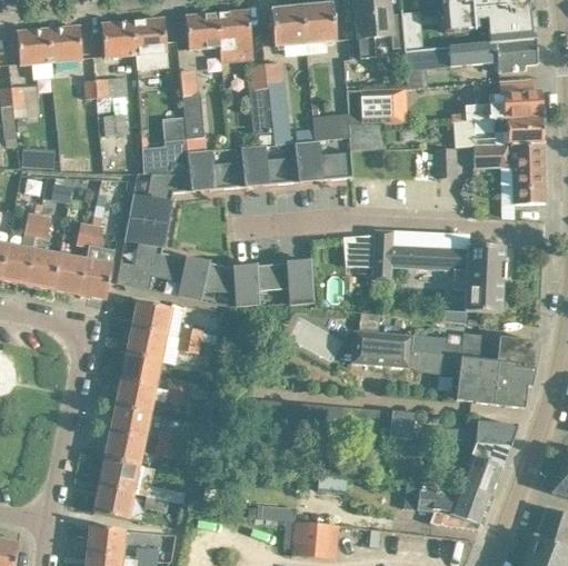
[(392,48),(405,47),(402,21),(390,21),(388,0),(355,0),(358,40),(360,60),(376,58),(374,38),(392,37),(392,48)]
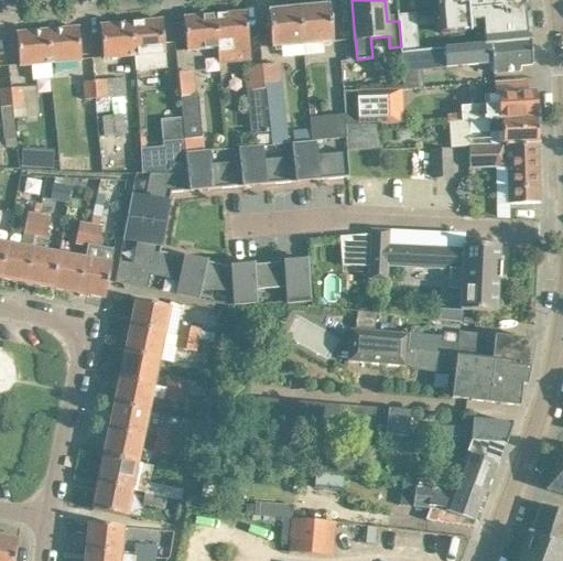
[(484,25),(485,43),(531,39),(527,0),(437,0),(442,31),(474,28),(474,27),(484,25)]
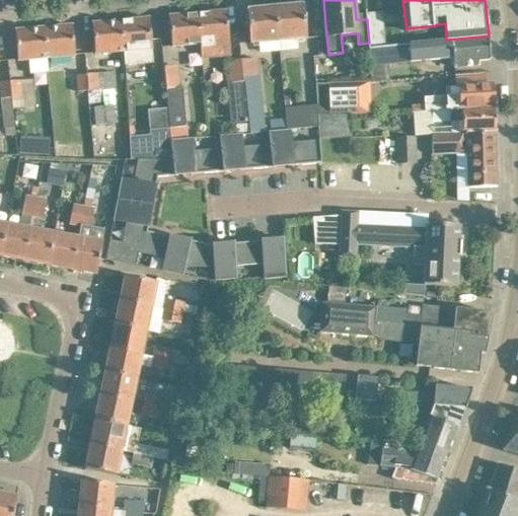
[(304,2),(275,5),(278,41),(307,38),(304,2)]
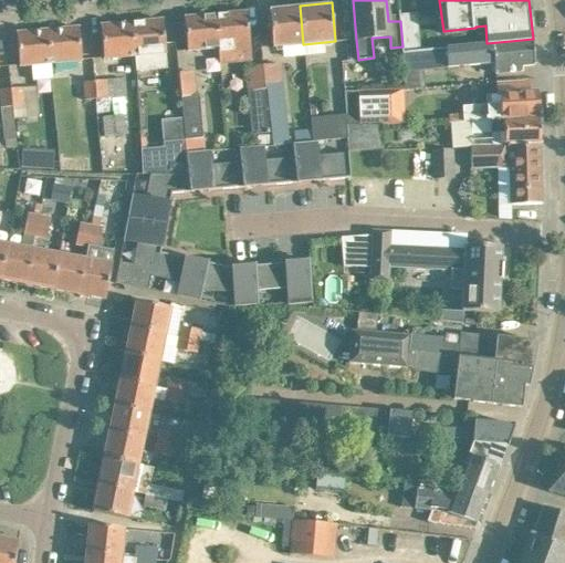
[(303,44),(300,6),(270,8),(273,47),(303,44)]
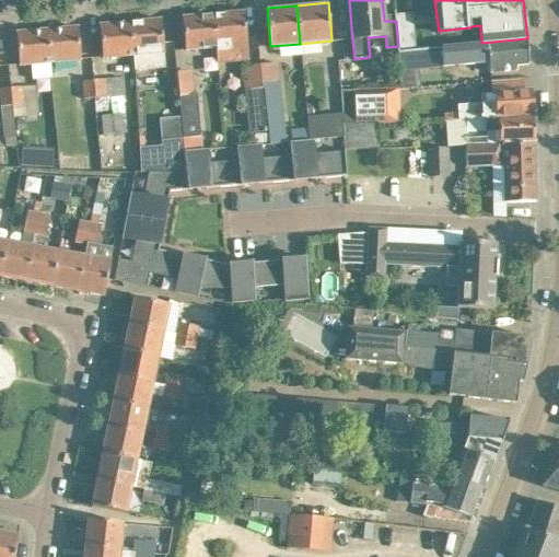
[(395,10),(396,21),(398,46),(398,50),(417,48),(412,10),(396,12),(396,9),(395,10)]
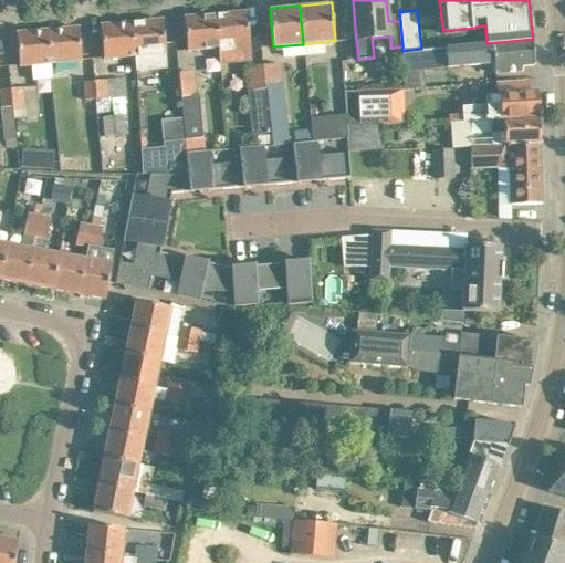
[(219,47),(219,55),(237,54),(237,61),(251,59),(247,10),(216,12),(219,47)]
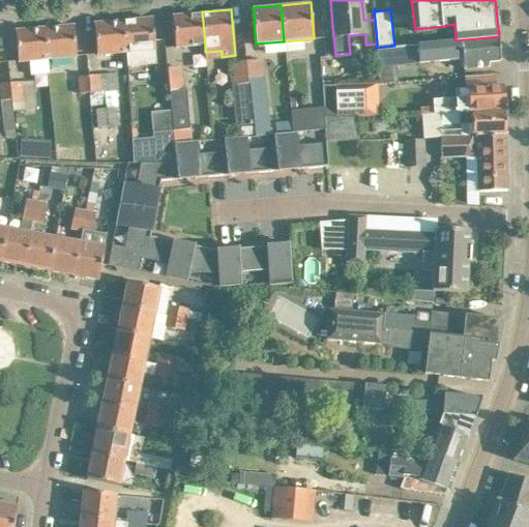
[(176,47),(205,44),(202,11),(173,15),(176,47)]
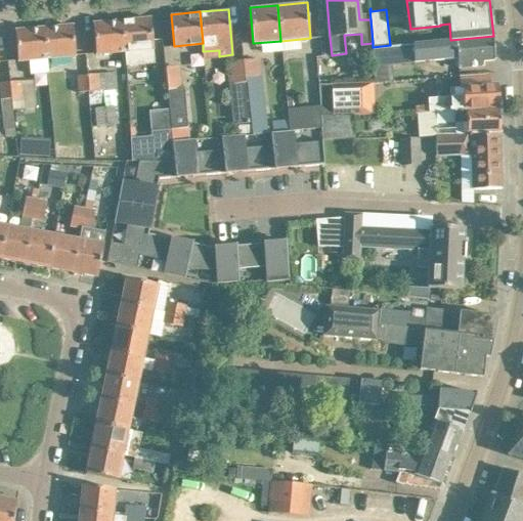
[(122,19),(125,50),(126,63),(155,61),(150,16),(122,19)]
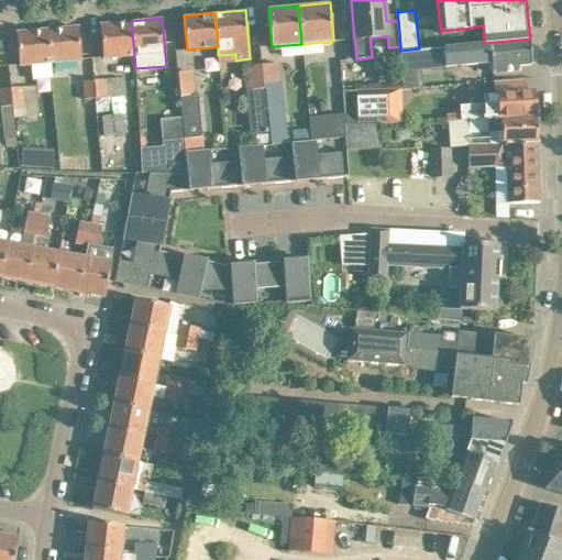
[(103,56),(134,54),(131,21),(100,23),(103,56)]
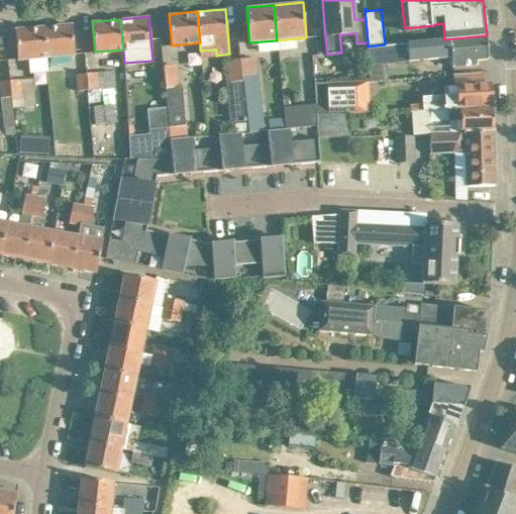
[(72,23),(42,26),(45,56),(75,53),(72,23)]
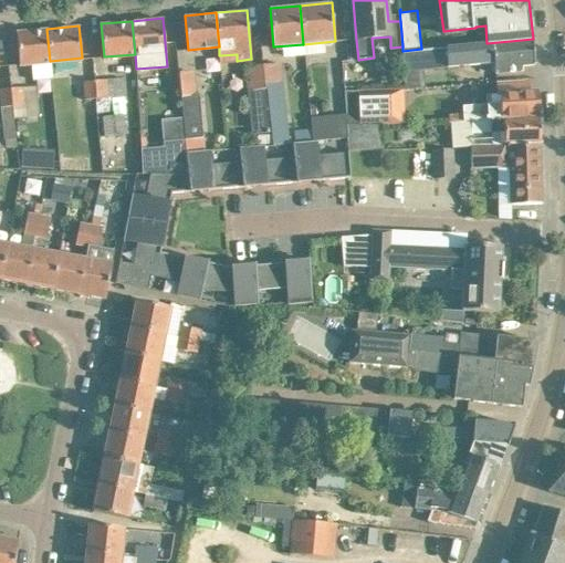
[(52,77),(50,61),(46,29),(17,31),(20,63),(32,62),(33,79),(52,77)]
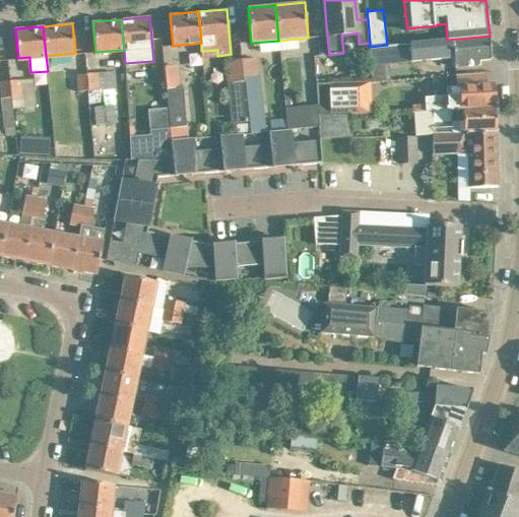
[(387,45),(370,47),(372,65),(374,81),(391,79),(389,64),(412,61),(412,60),(423,59),(423,61),(454,57),(455,67),(459,66),(479,63),(479,58),(492,57),(492,56),(490,36),(447,40),(387,45)]
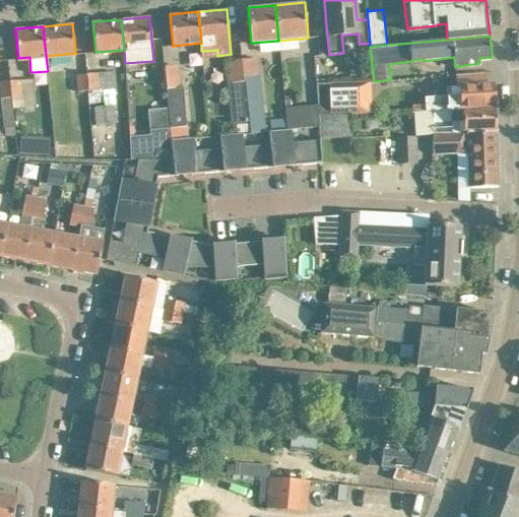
[(232,60),(225,60),(232,122),(236,121),(248,120),(243,76),(242,59),(232,60)]
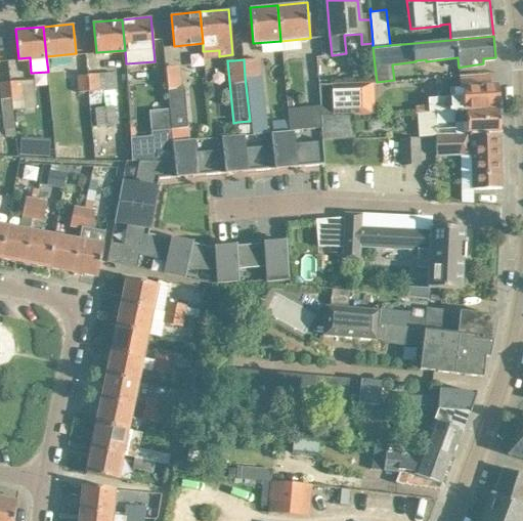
[(168,107),(170,127),(171,127),(188,125),(184,84),(182,85),(180,63),(165,66),(168,107)]
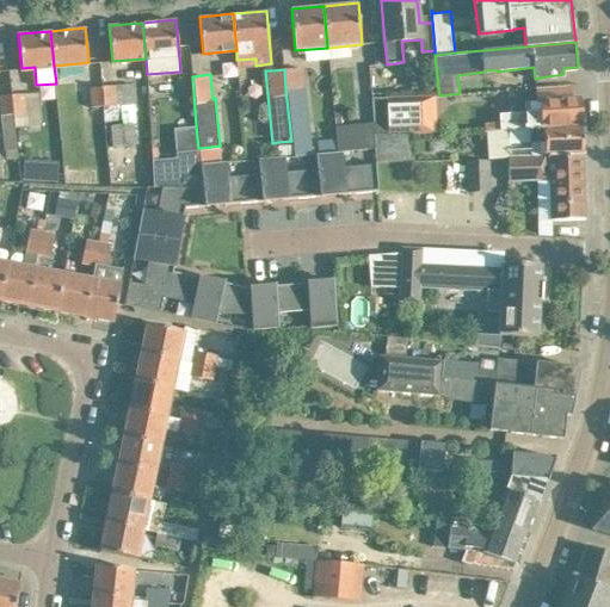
[(103,85),(105,105),(106,121),(136,117),(135,105),(137,105),(135,81),(103,85)]
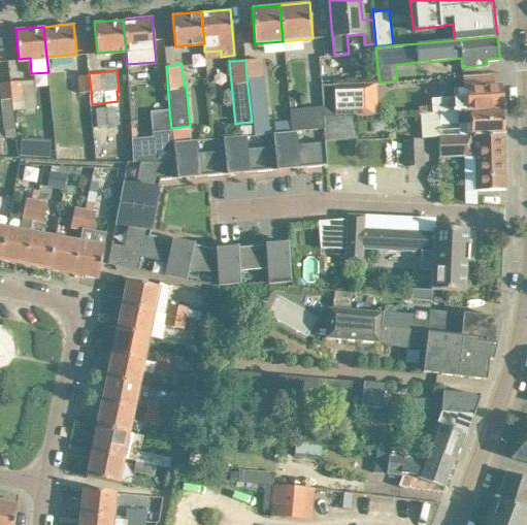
[(79,91),(91,91),(89,73),(77,74),(79,91)]
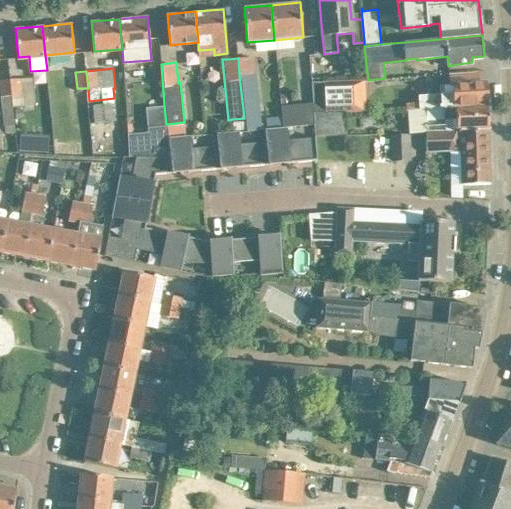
[(420,109),(427,109),(488,105),(486,81),(483,81),(482,71),(453,72),(453,83),(439,84),(440,94),(419,95),(419,100),(406,101),(406,108),(420,107),(420,109)]
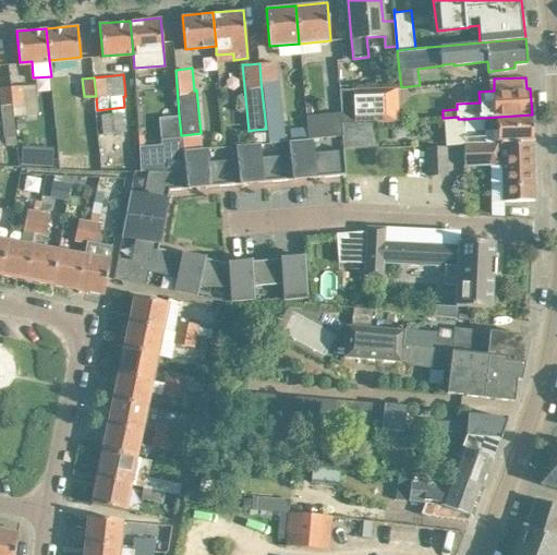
[(286,140),(279,81),(261,82),(266,129),(267,142),(286,140)]
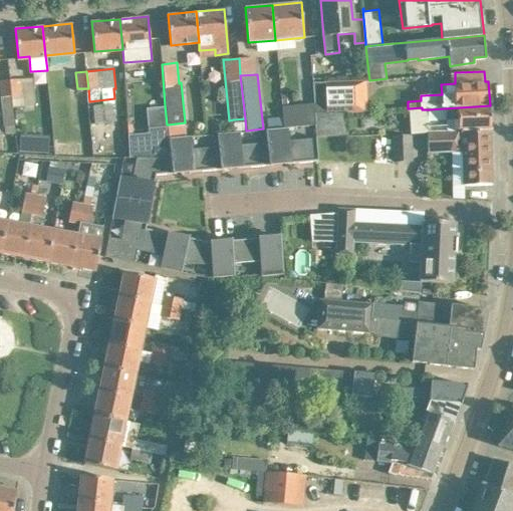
[(21,77),(10,78),(12,94),(22,93),(21,77)]
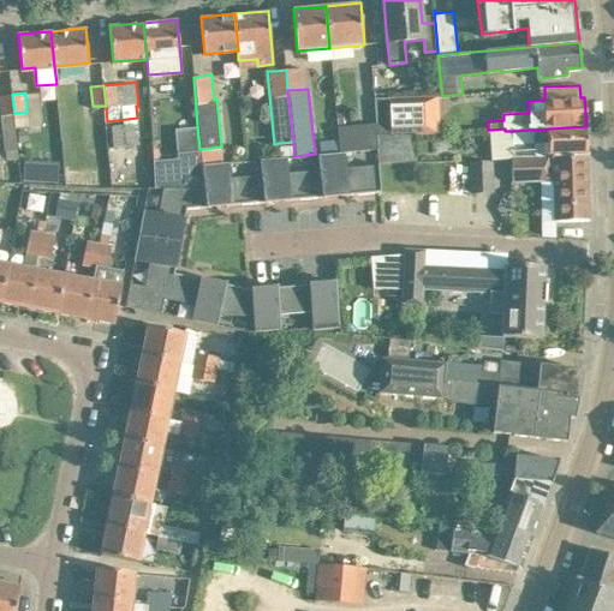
[(12,94),(0,94),(0,108),(1,115),(15,113),(12,94)]
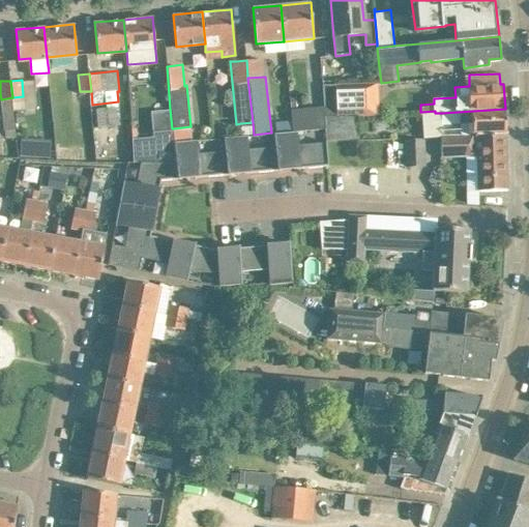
[(339,116),(357,116),(379,115),(378,83),(336,85),(339,116)]
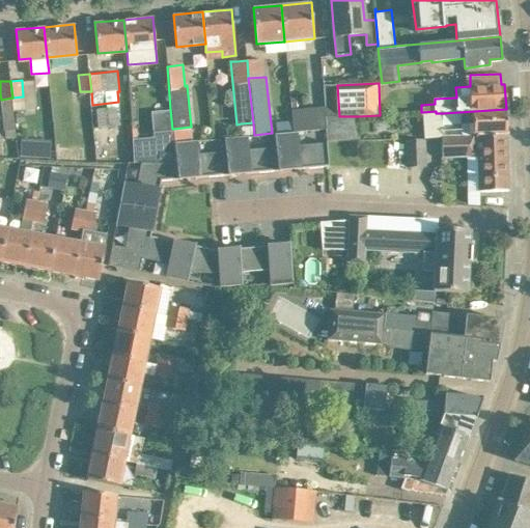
[(324,106),(326,117),(339,116),(337,85),(323,85),(324,106)]
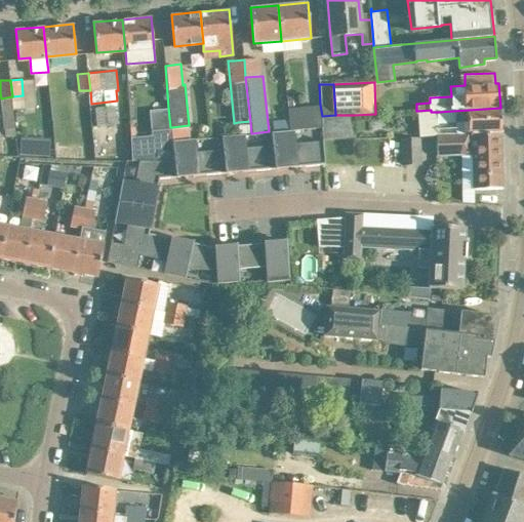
[(290,130),(294,129),(313,128),(313,127),(323,126),(322,116),(320,105),(288,108),(289,117),(290,130)]
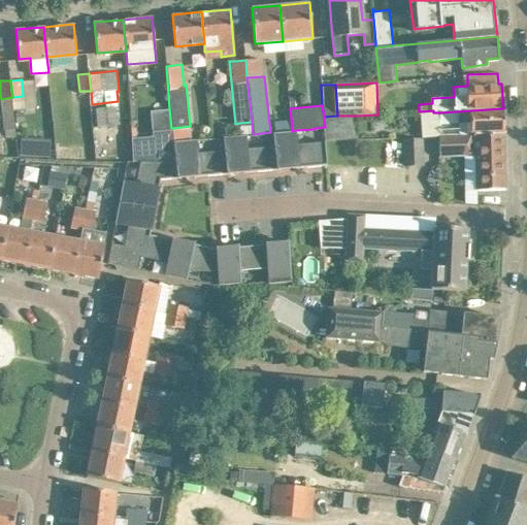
[(460,123),(460,134),(471,134),(471,133),(504,132),(503,108),(440,112),(441,124),(460,123)]
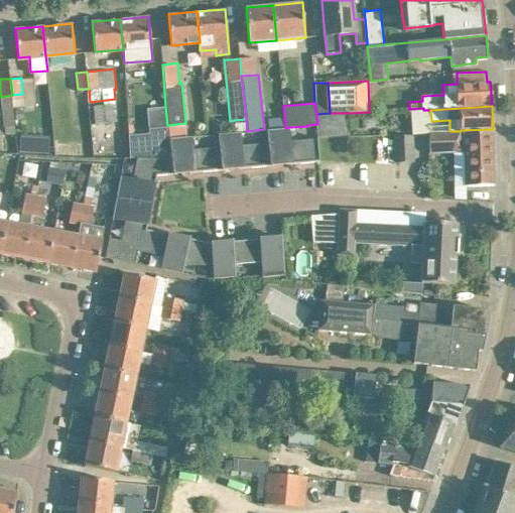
[(23,109),(14,109),(15,118),(23,117),(23,109)]
